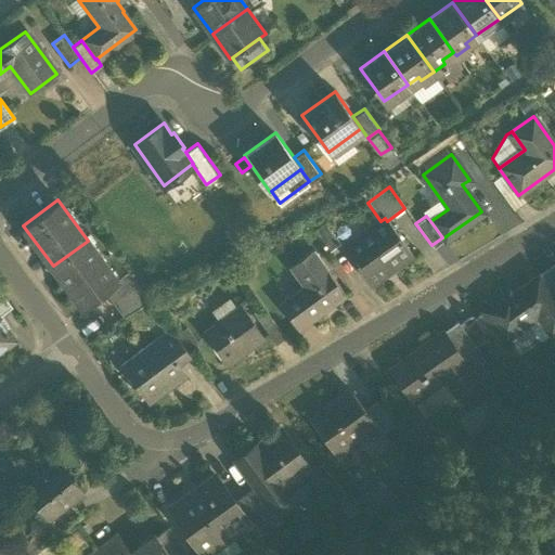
[(381,221),(343,249),(370,286),(413,255),(387,221),(385,218),(381,221)]
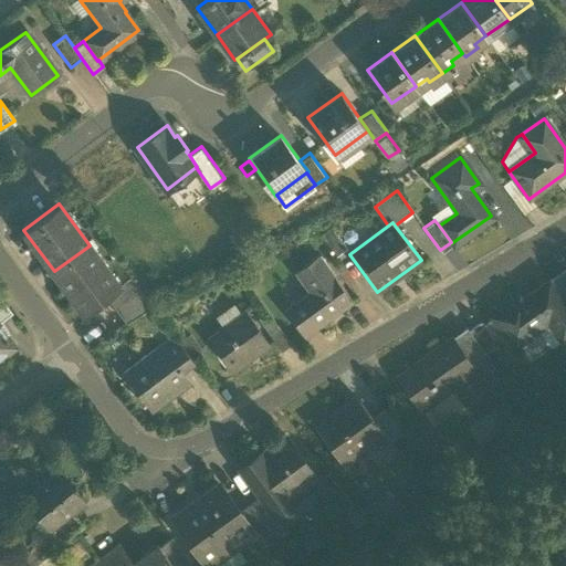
[(346,250),(331,229),(321,236),(336,257),(346,250)]
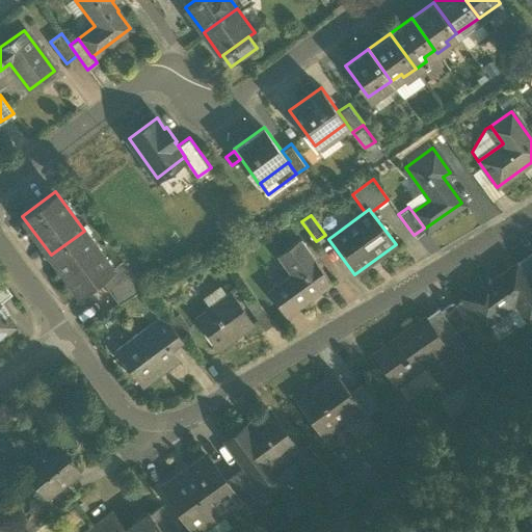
[(84,231),(51,255),(80,294),(100,278),(112,269),(84,231)]
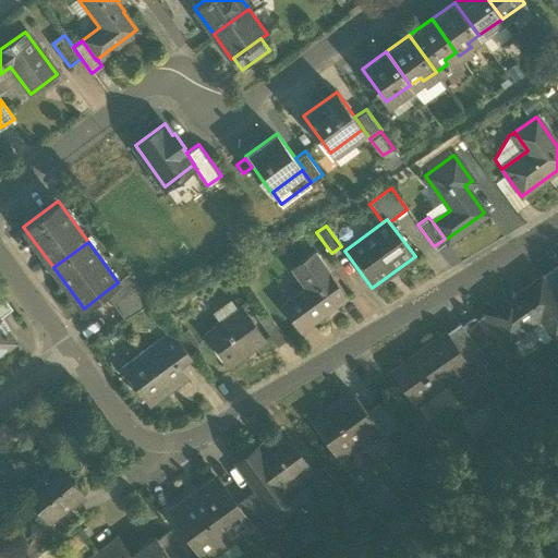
[(327,273),(313,253),(292,268),(306,289),(292,300),(310,323),(347,295),(329,273),(327,273)]
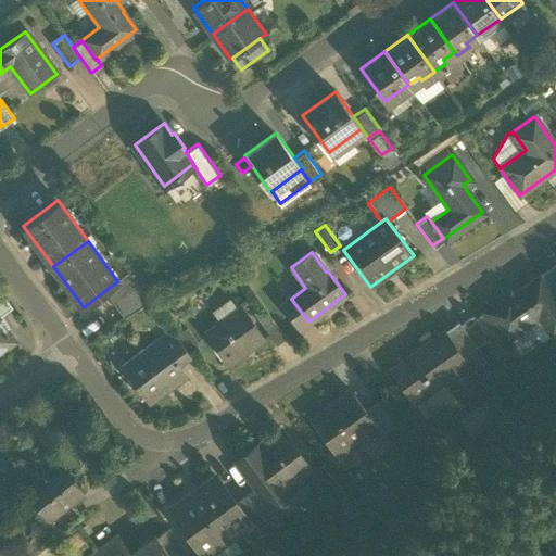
[(555,297),(555,275),(551,268),(539,277),(541,281),(542,281),(555,299),(555,297)]
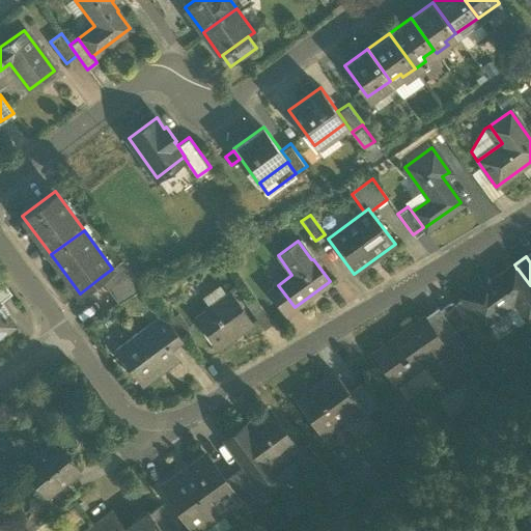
[(112,269),(100,278),(118,303),(143,287),(123,261),(112,269)]
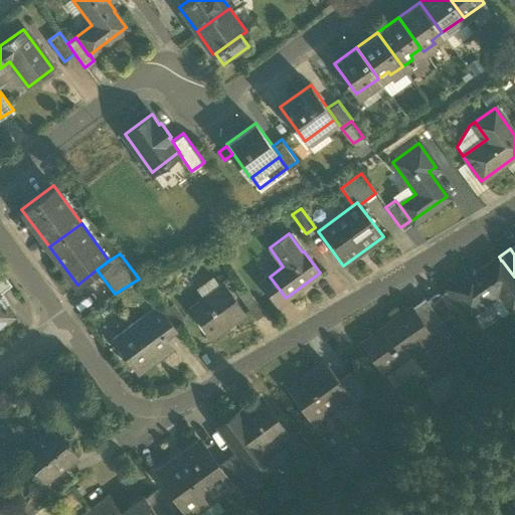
[(472,272),(448,290),(468,316),(498,294),(510,310),(514,306),(514,278),(514,277),(502,261),(501,261),(477,279),(472,272)]
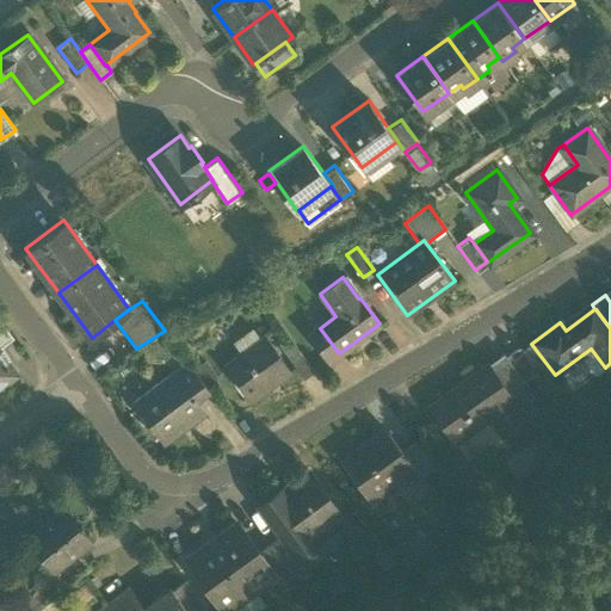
[(0,318),(0,346),(14,337),(0,318)]
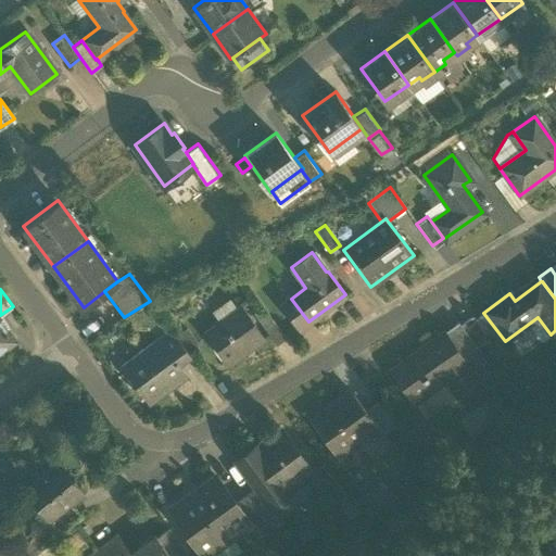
[(308,321),(291,299),(280,306),(298,330),(308,321)]
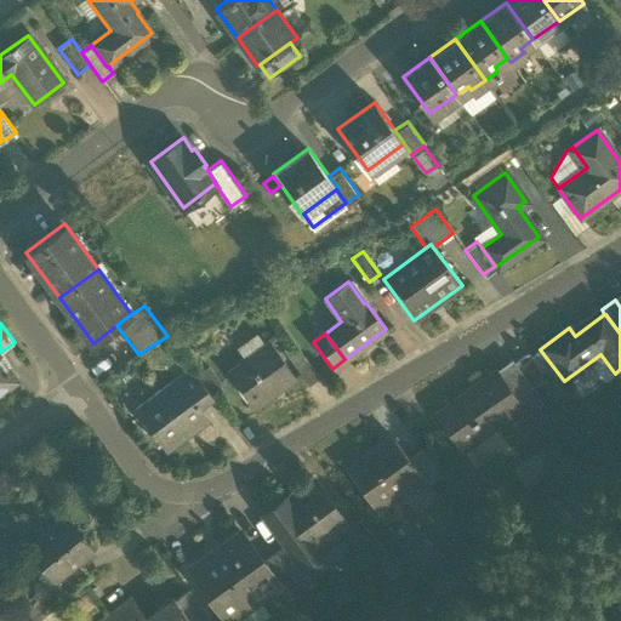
[(269,343),(229,372),(256,409),(296,380),(269,343)]
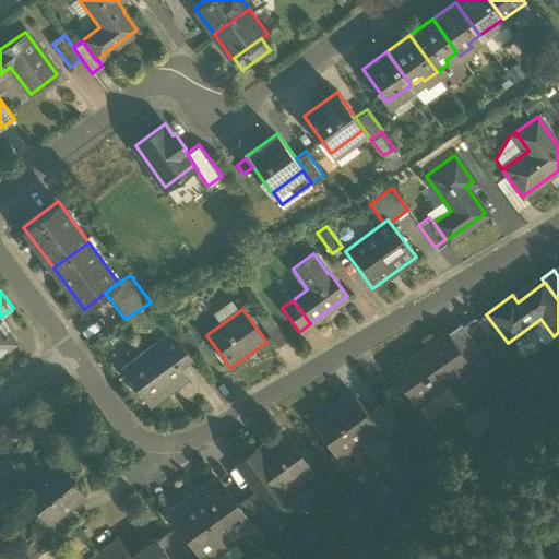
[(474,319),(463,326),(478,348),(479,349),(490,341),(474,319)]
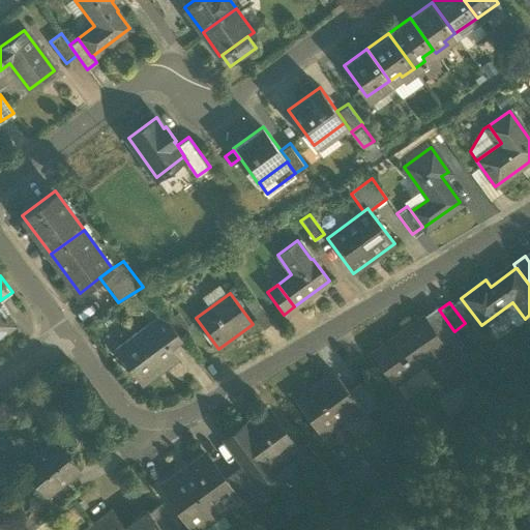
[(0,333),(13,323),(0,305),(0,333)]
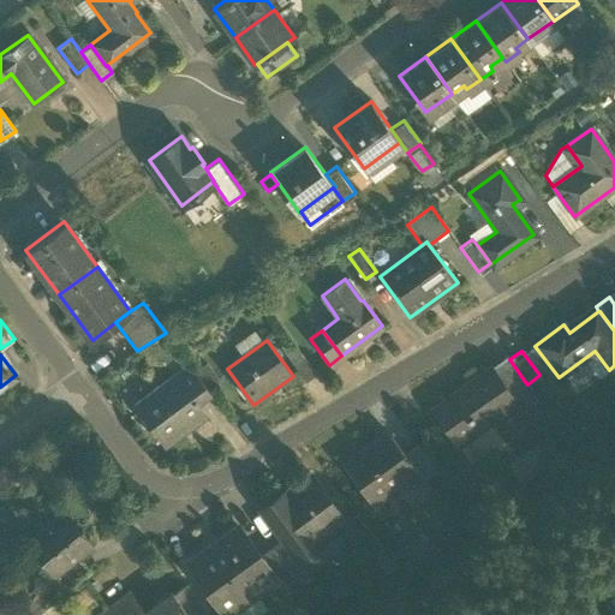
[(316,376),(302,356),(290,364),(305,384),(316,376)]
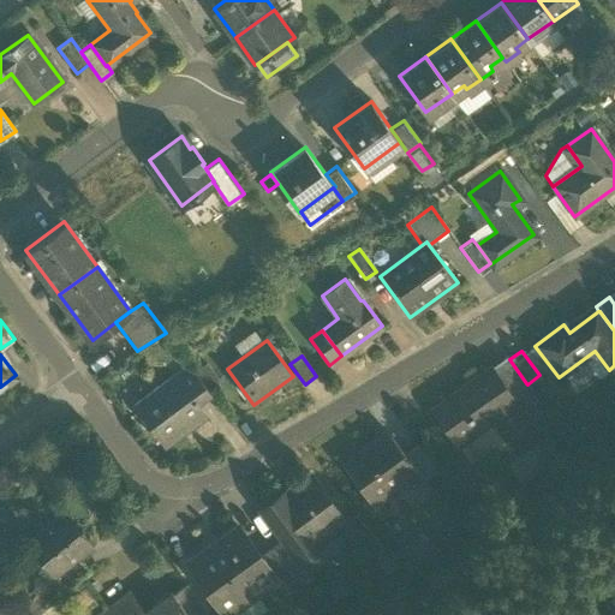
[(507,356),(489,369),(494,376),(495,375),(509,395),(526,383),(509,359),(507,356)]
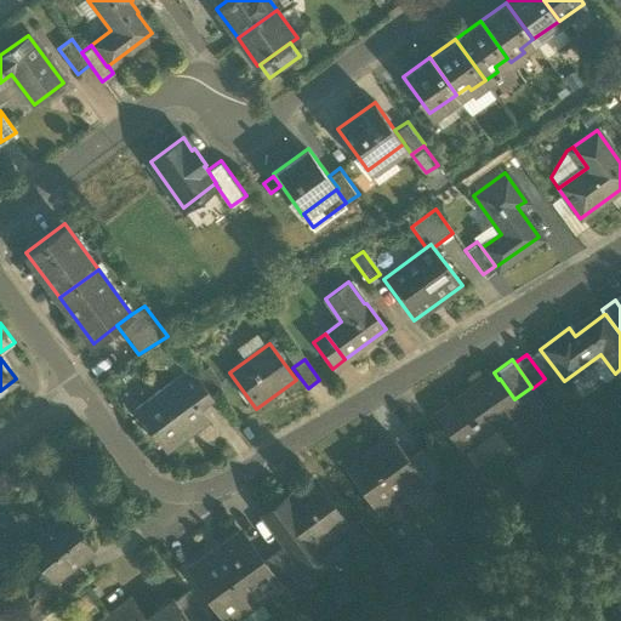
[(210,397),(194,372),(181,382),(199,405),(210,397)]
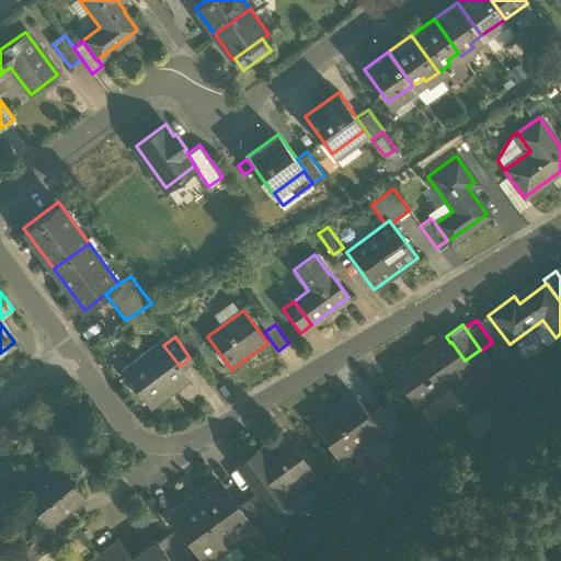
[(450,343),(425,362),(422,357),(396,377),(416,407),(449,384),(461,400),(482,385),(465,361),(451,342),(450,343)]
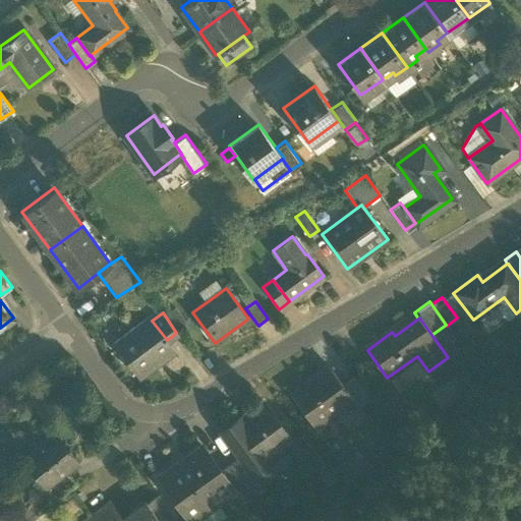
[(151,319),(114,346),(138,379),(175,352),(167,340),(152,321),(151,319)]
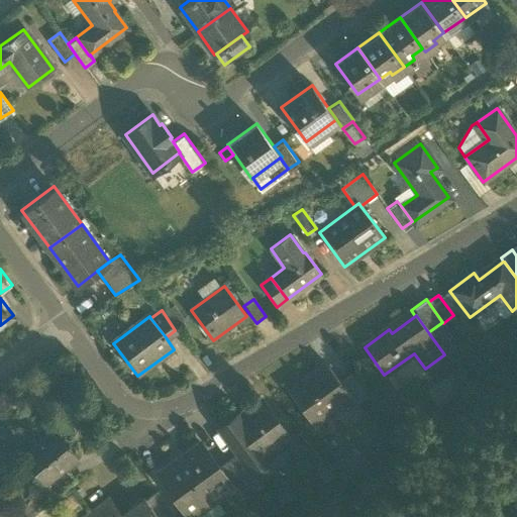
[(329,367),(302,387),(300,384),(289,392),(312,422),(348,395),(350,394),(340,381),(329,367)]
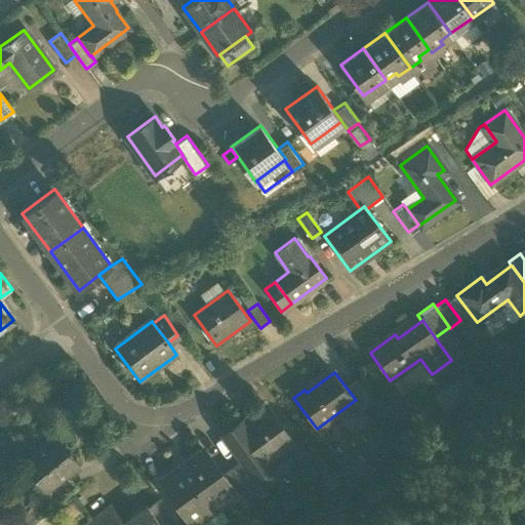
[(372,401),(356,379),(346,387),(356,400),(354,401),(361,409),(372,401)]
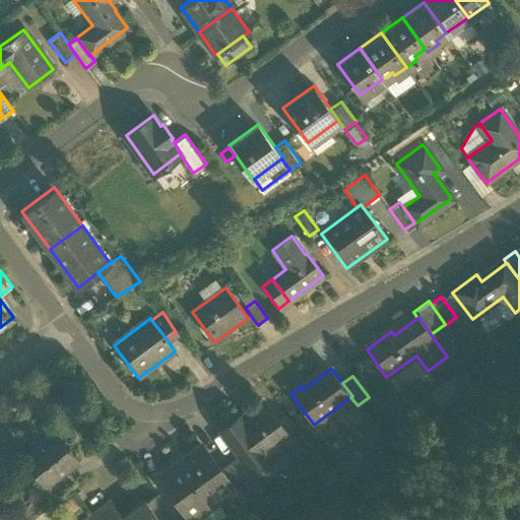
[(290,440),(262,402),(220,433),(239,458),(251,474),(253,473),(269,462),(265,457),(290,440)]
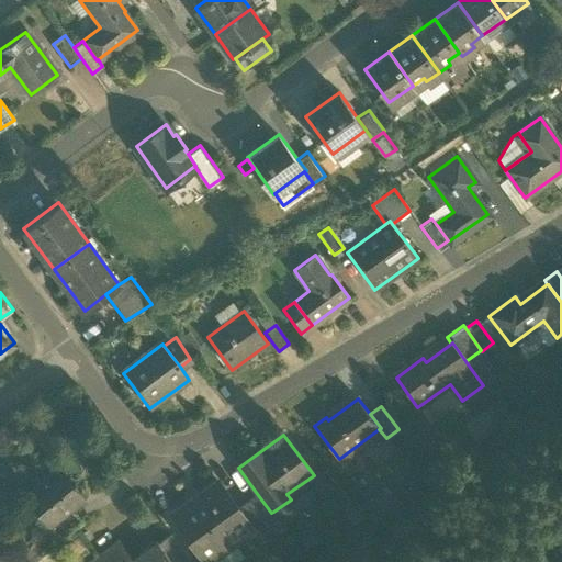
[(86,498),(60,468),(24,496),(48,526),(49,528),(70,512),(86,498)]
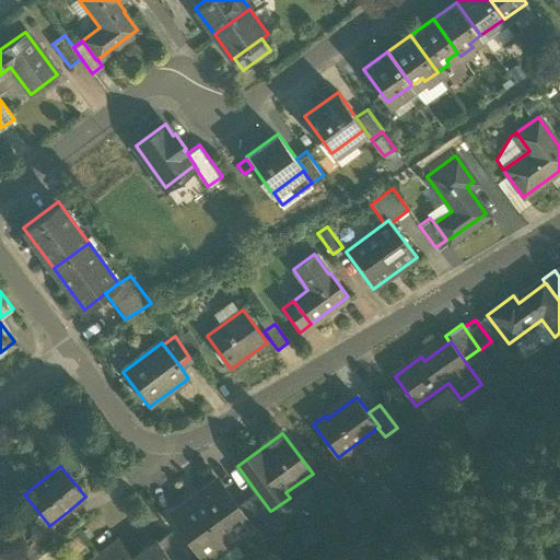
[(217,480),(171,513),(203,559),(207,559),(202,553),(226,537),(231,544),(251,531),(252,529),(236,508),(217,480)]
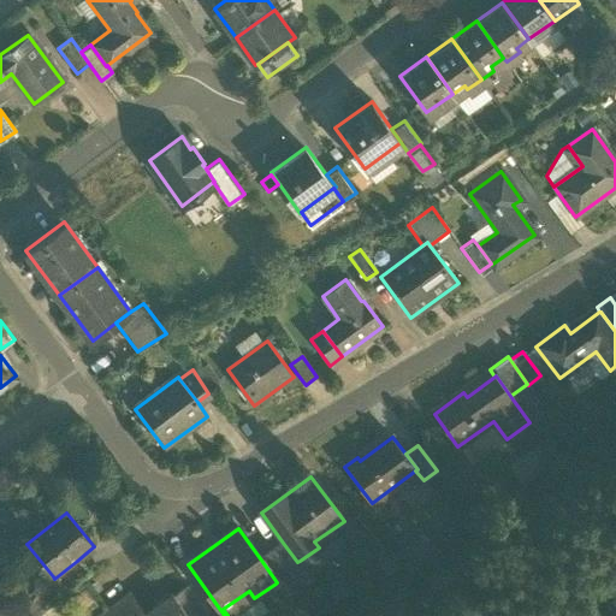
[(297,562),(283,543),(272,550),(301,588),(314,580),(300,561),(297,562)]
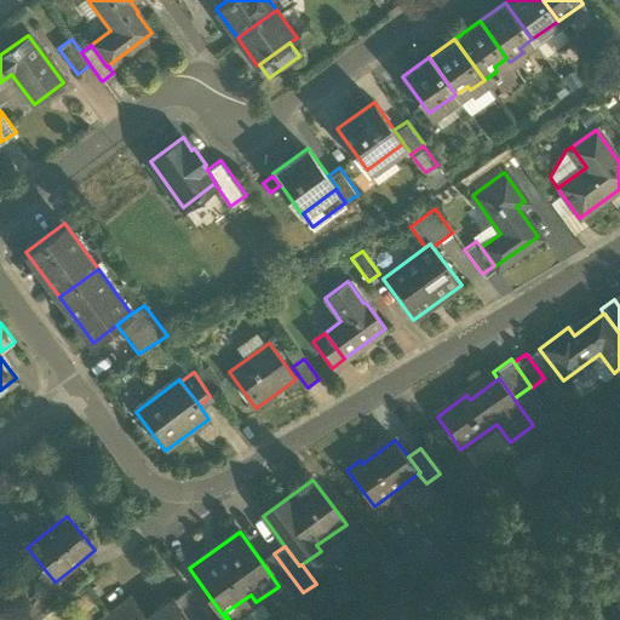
[(413,549),(396,562),(408,578),(425,564),(413,549)]
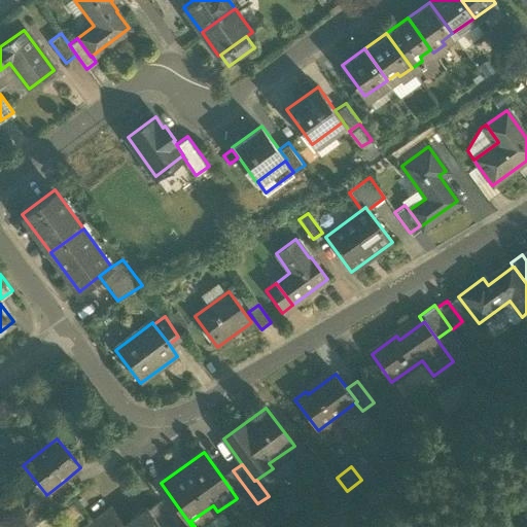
[(257,503),(233,470),(222,478),(237,498),(236,499),(245,513),(257,503)]
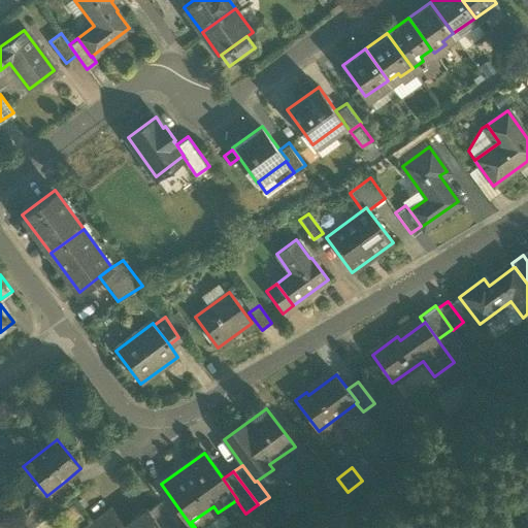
[(75,491),(66,481),(46,496),(45,494),(41,497),(52,508),(75,491)]
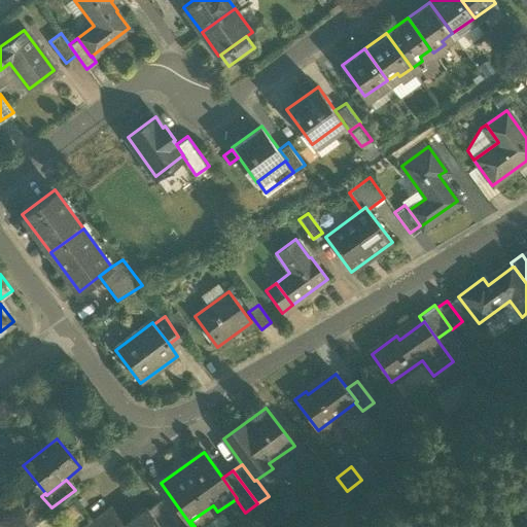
[(41,496),(19,516),(27,526),(33,526),(55,511),(51,507),(41,496)]
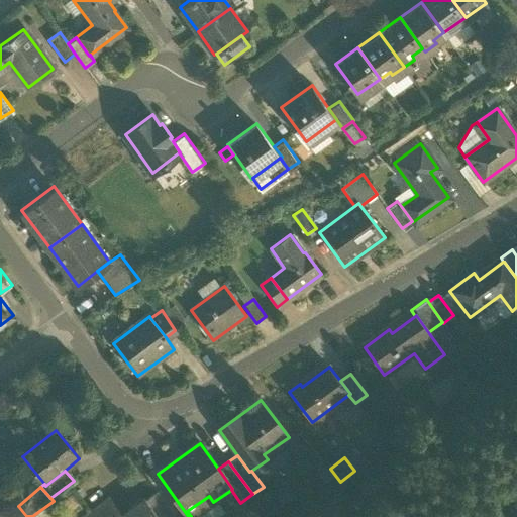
[(173,516),(175,516),(158,492),(145,500),(158,516),(173,516)]
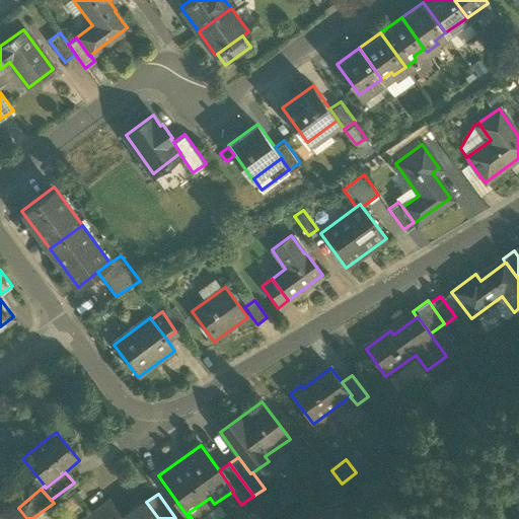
[(109,501),(83,518),(158,518),(146,502),(145,501),(122,518),(109,501)]
